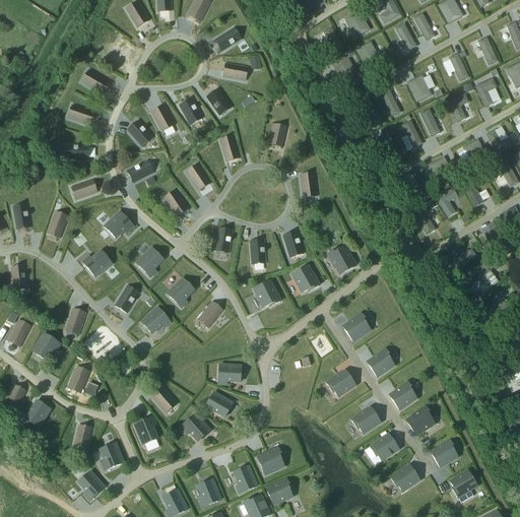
[(125,6),(137,26),(148,19),(137,0),(134,0),(125,6)]
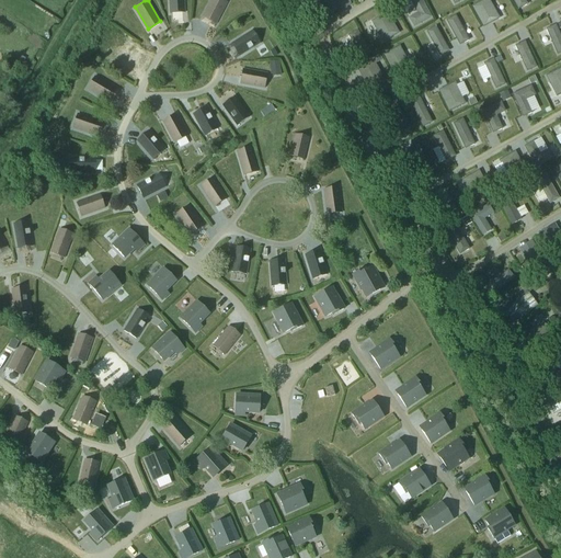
[(169,0),(170,11),(184,10),(183,0),(169,0)]
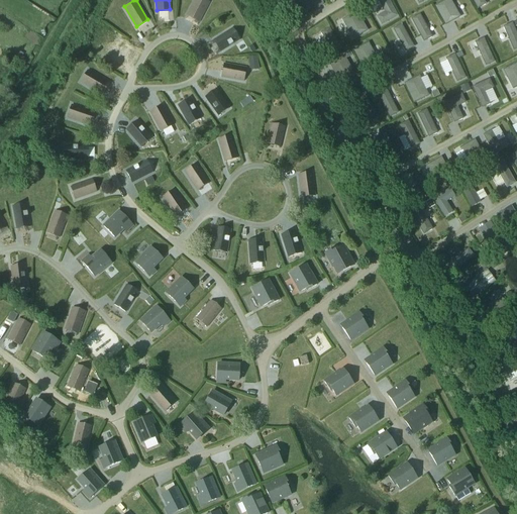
[(194,0),(187,14),(199,20),(209,0),(194,0)]
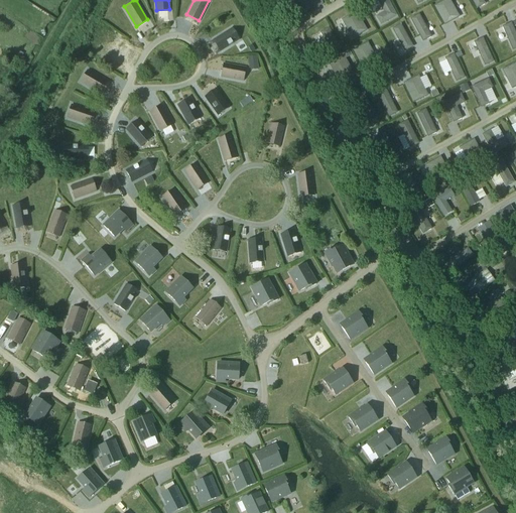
[(295,0),(297,9),(314,5),(312,0),(295,0)]
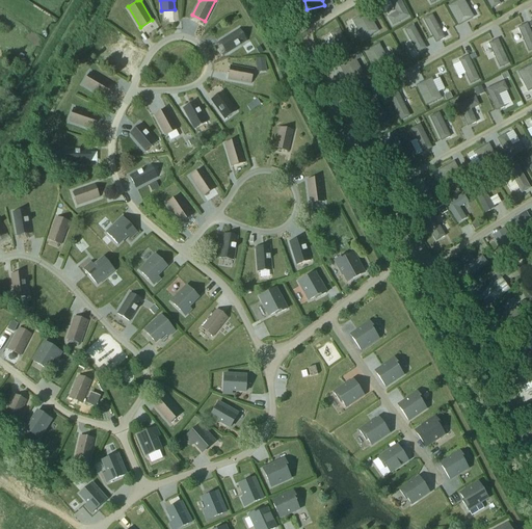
[(410,12),(404,0),(392,0),(397,8),(389,12),(393,21),(410,12)]
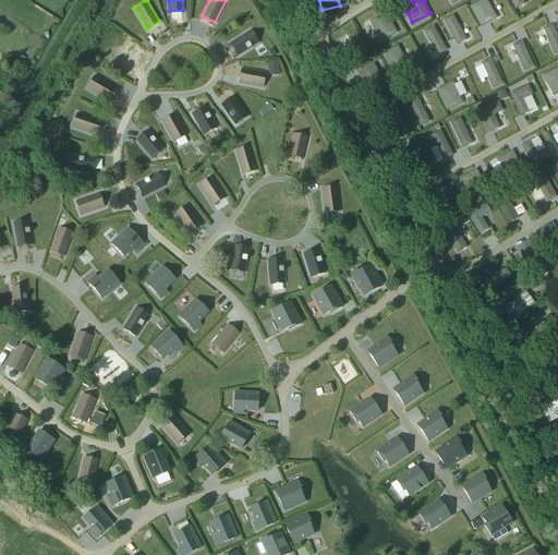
[(498,14),(490,0),(474,0),(471,2),(483,23),(498,14)]
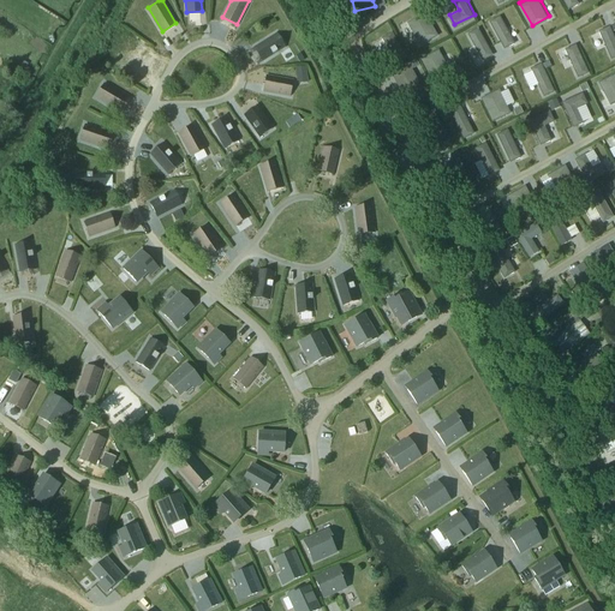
[(439,31),(425,9),(408,18),(422,41),(439,31)]
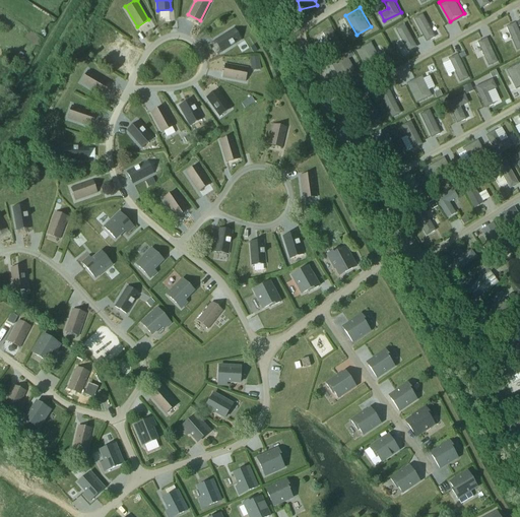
[(437,34),(424,9),(414,14),(427,39),(437,34)]
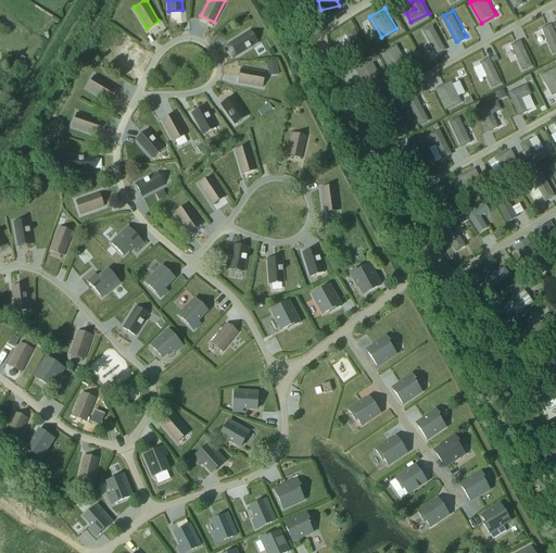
[(555,49),(555,32),(551,21),(542,25),(553,51),(555,49)]
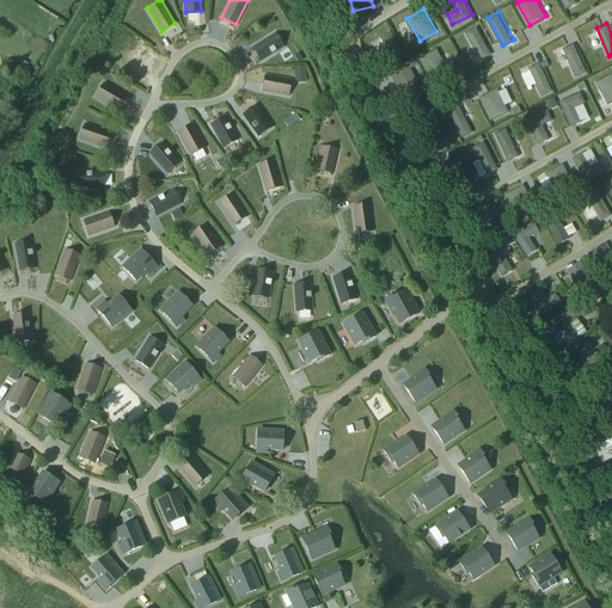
[(477,24),(466,30),(481,56),(493,50),(477,24)]
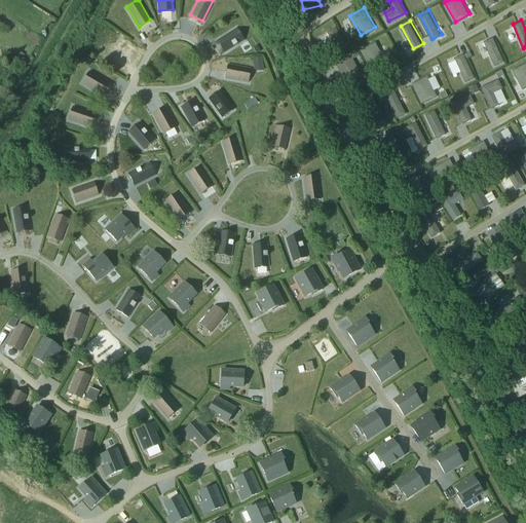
[(336,24),(327,29),(334,40),(326,44),(331,53),(348,44),(336,24)]
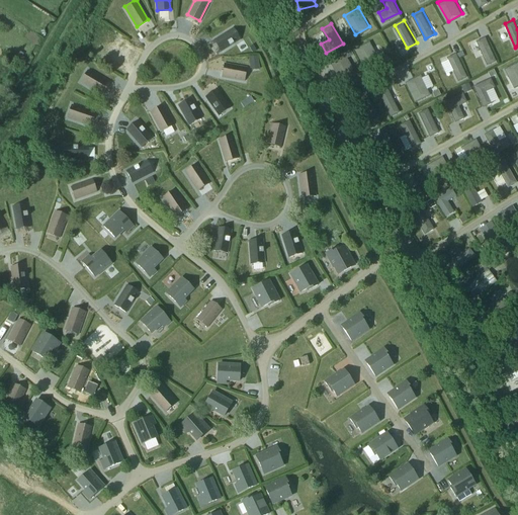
[(234,25),(213,38),(221,50),(241,37),(234,25)]
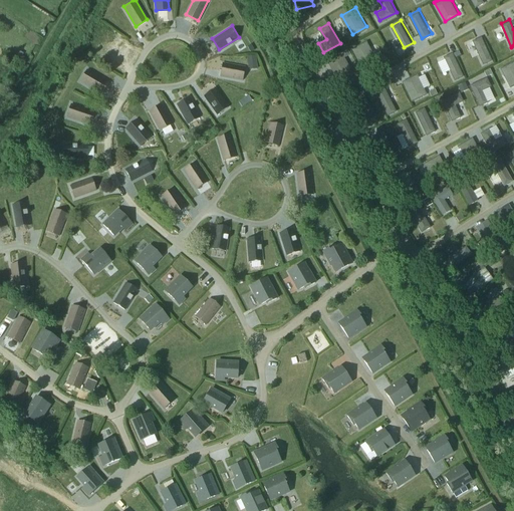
[(493,57),(482,33),(473,37),(484,61),(493,57)]
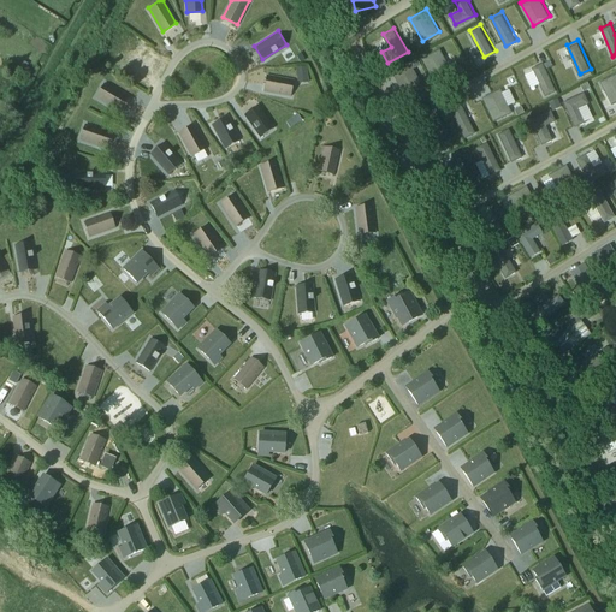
[(440,45),(422,55),(436,78),(454,69),(440,45)]
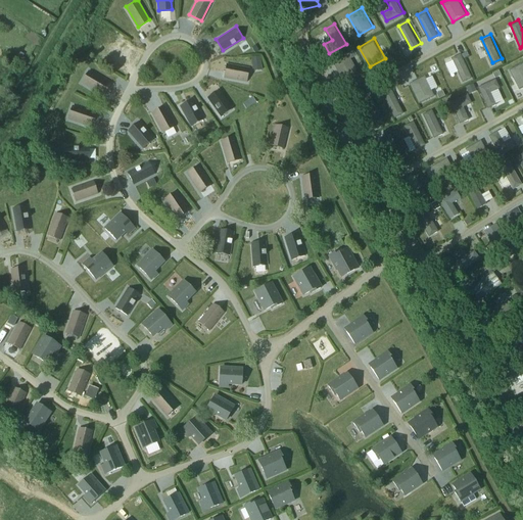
[(463,56),(461,51),(452,54),(463,79),(472,74),(464,55),(463,56)]
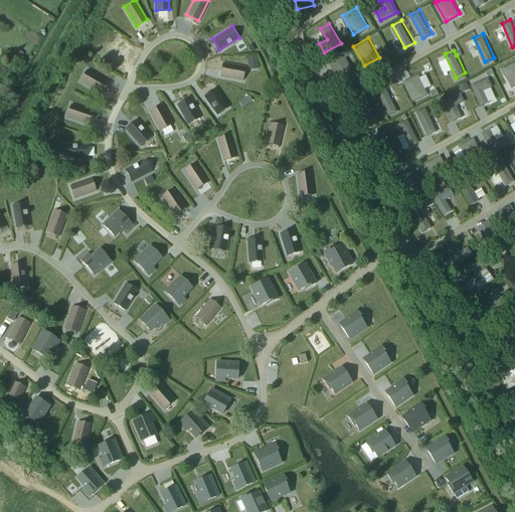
[(346,56),(344,51),(329,59),(340,79),(355,71),(346,56)]
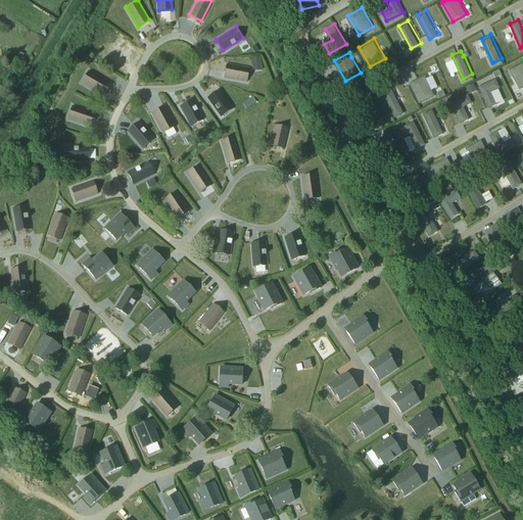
[(251,55),(252,63),(262,62),(260,54),(251,55)]
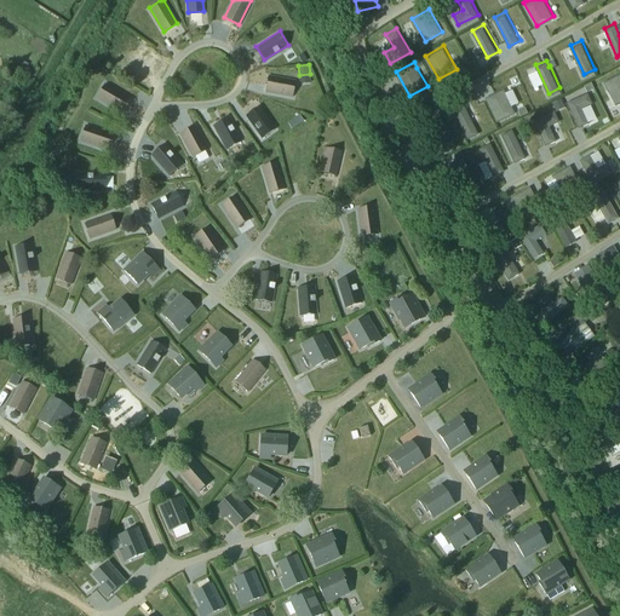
[(619,72),(606,80),(616,103),(619,101),(619,72)]
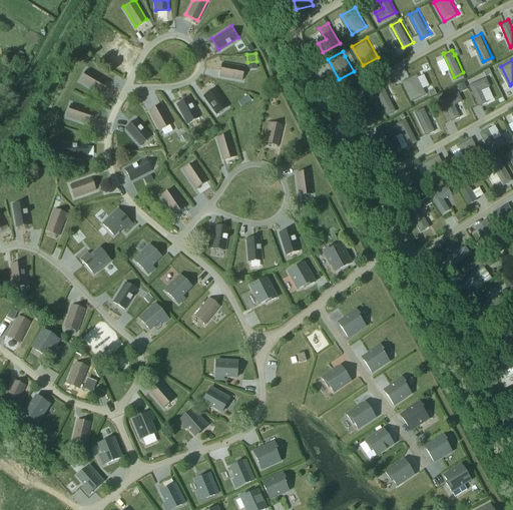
[(219,74),(242,78),(244,65),(222,61),(219,74)]
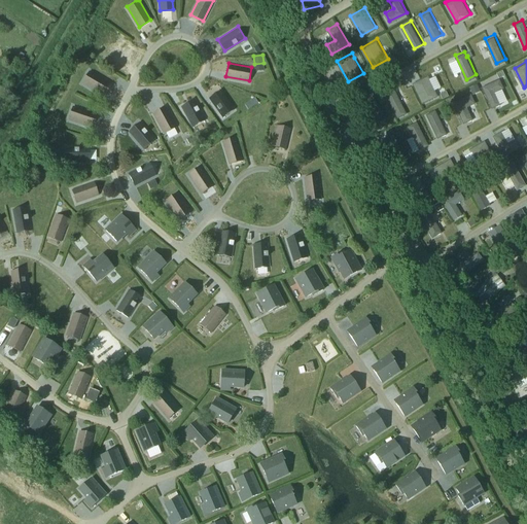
[(82,81),(103,93),(109,81),(89,69),(82,81)]
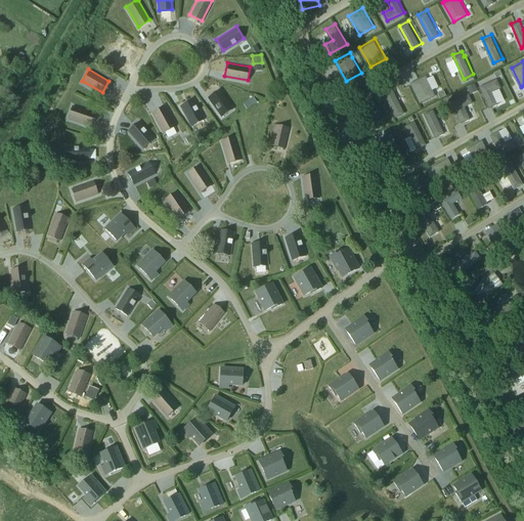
[(435,94),(426,74),(409,81),(420,101),(435,94)]
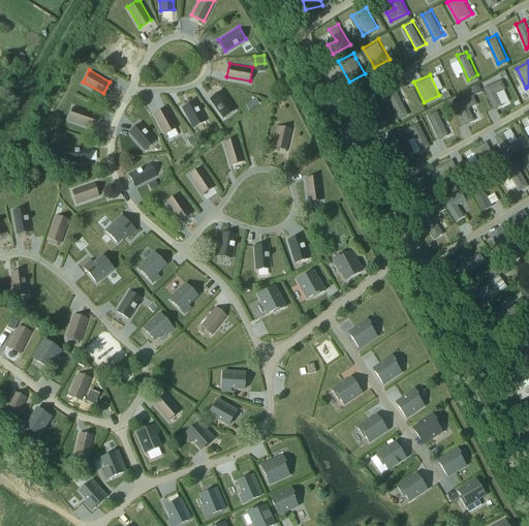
[(502,76),(485,84),(494,105),(503,102),(498,89),(506,86),(502,76)]
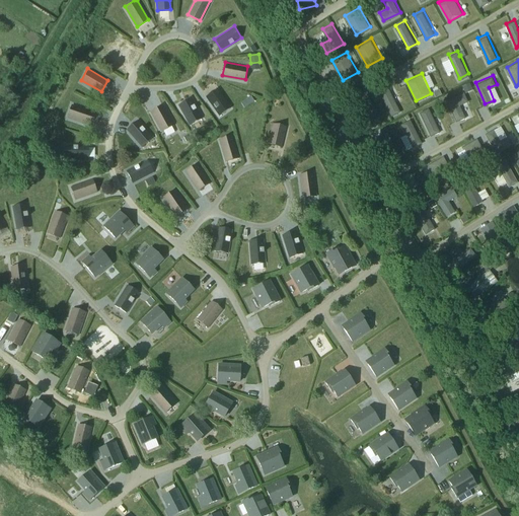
[(469,81),(462,84),(465,91),(472,88),(469,81)]
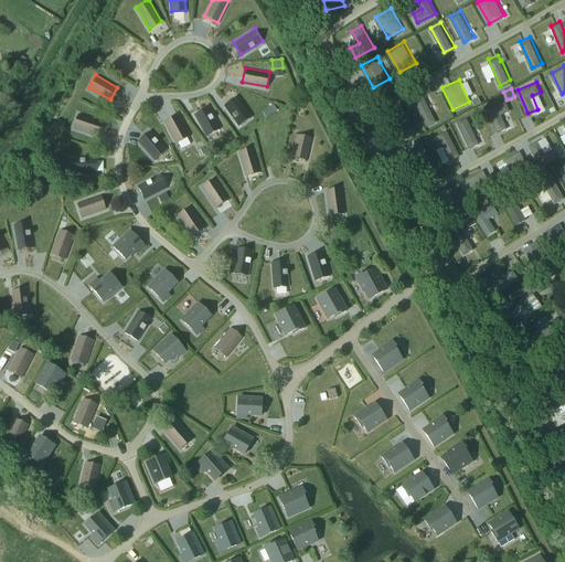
[(224,103),(240,124),(251,116),(236,95),(224,103)]
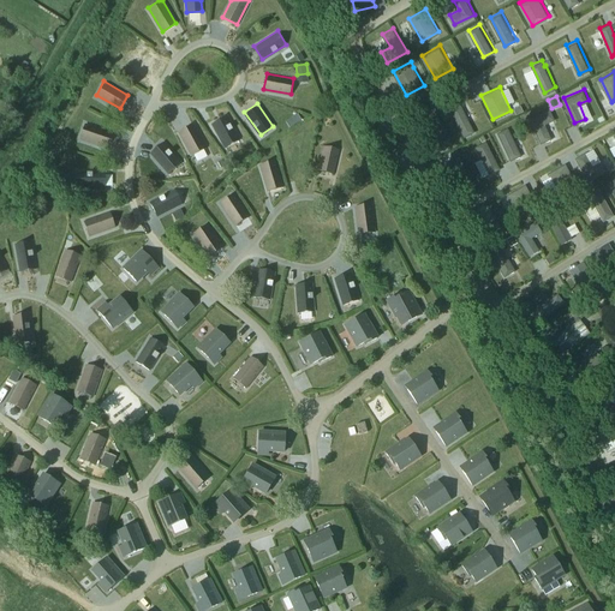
[(473,131),(459,103),(449,109),(463,136),(473,131)]
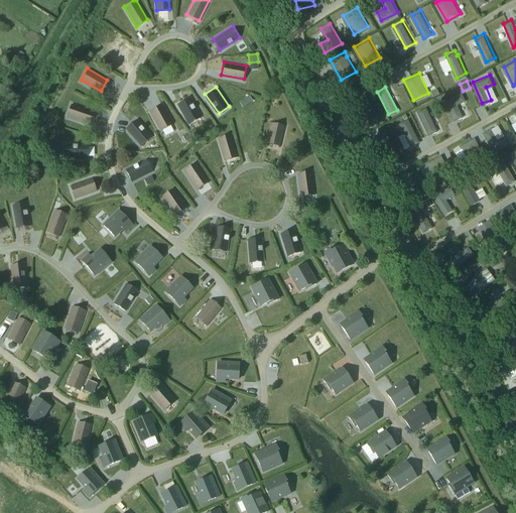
[(443,99),(454,119),(462,116),(456,103),(464,100),(460,91),(443,99)]
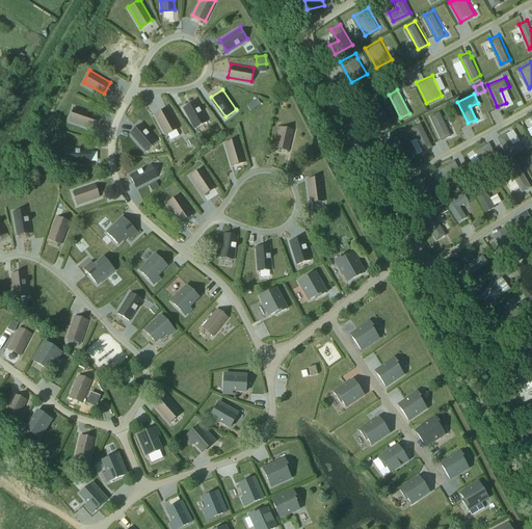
[(258,97),(250,101),(254,106),(261,102),(258,97)]
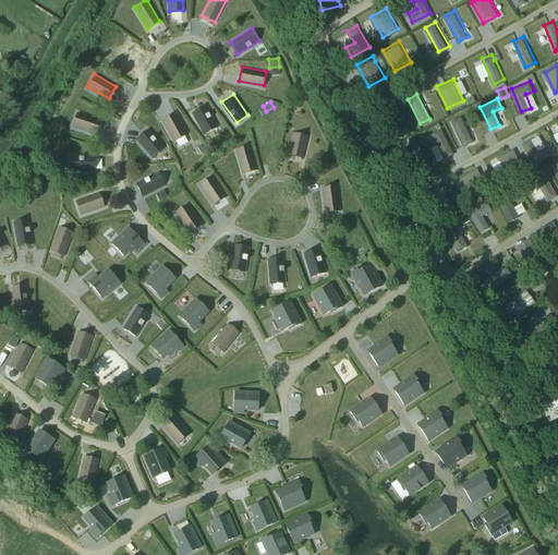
[(204,133),(217,125),(205,104),(192,111),(204,133)]
